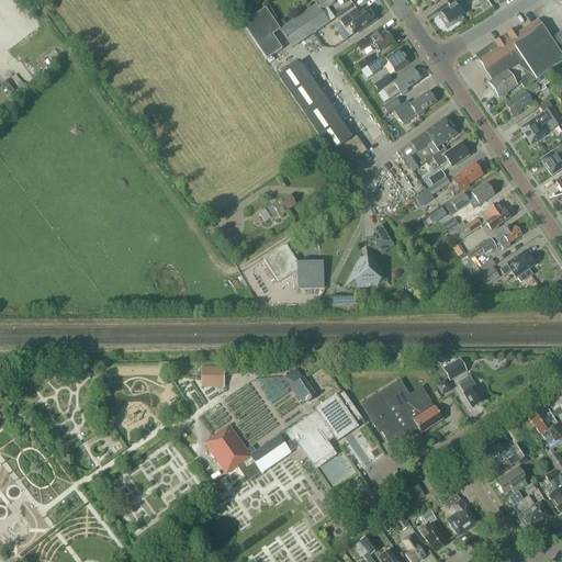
[(323,0),(316,6),(321,12),(336,2),(336,1),(337,0),(339,0),(344,4),(349,0),(323,0)]
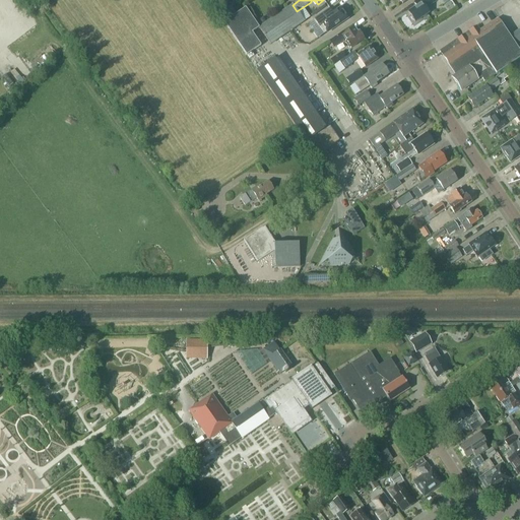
[(432,5),(438,0),(416,0),(414,2),(417,6),(408,12),(410,16),(410,17),(412,20),(413,20),(414,22),(423,17),(424,17),(427,16),(427,14),(429,13),(425,7),(431,4),(432,5)]
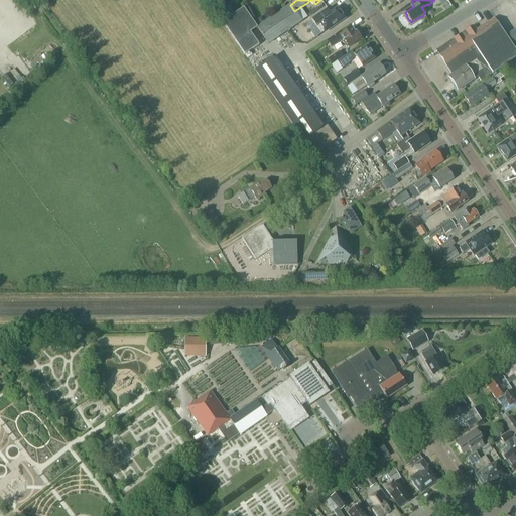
[(268,44),(301,21),(294,11),(290,5),(276,14),(257,27),(268,44)]
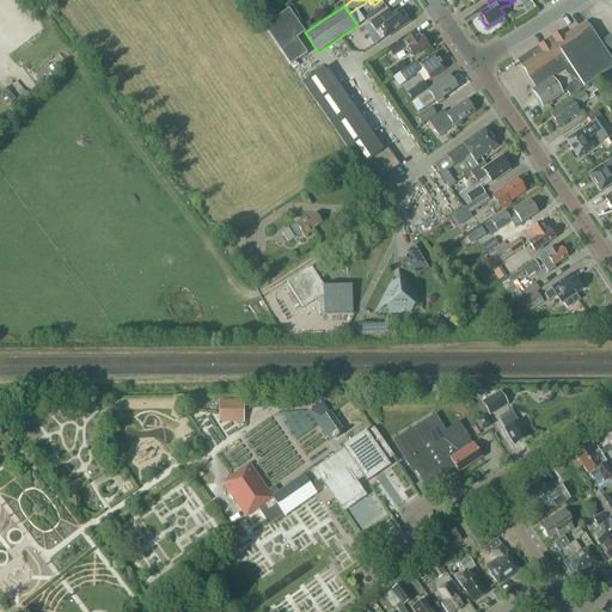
[(271,20),(277,16),(273,7),(265,12),(271,20)]
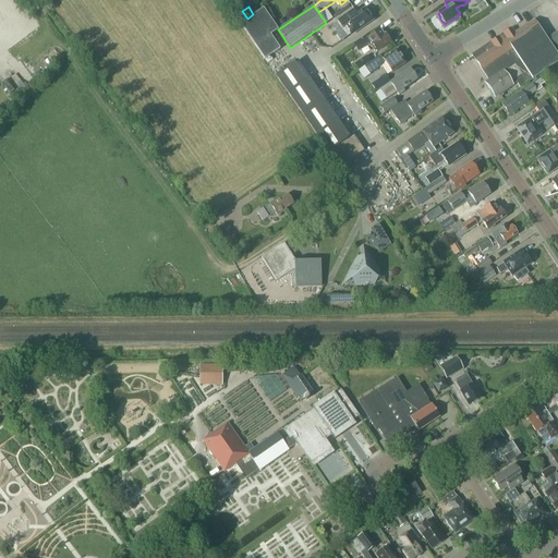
[(263,9),(240,24),(264,59),(279,49),(270,35),(278,29),(263,9)]
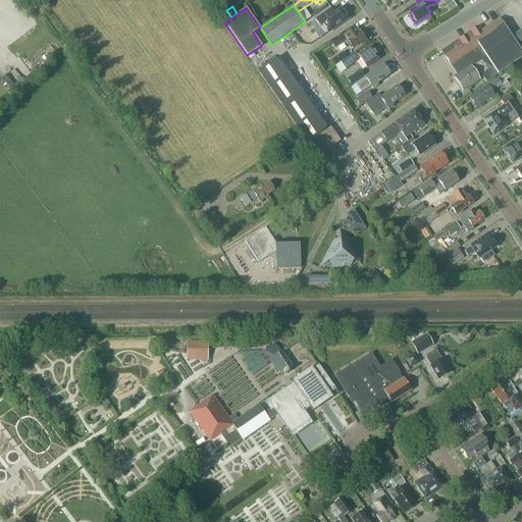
[(320,28),(313,32),(318,39),(328,33),(335,28),(336,28),(350,18),(349,17),(349,15),(347,13),(345,12),(342,8),(335,12),(333,8),(315,20),(320,28)]
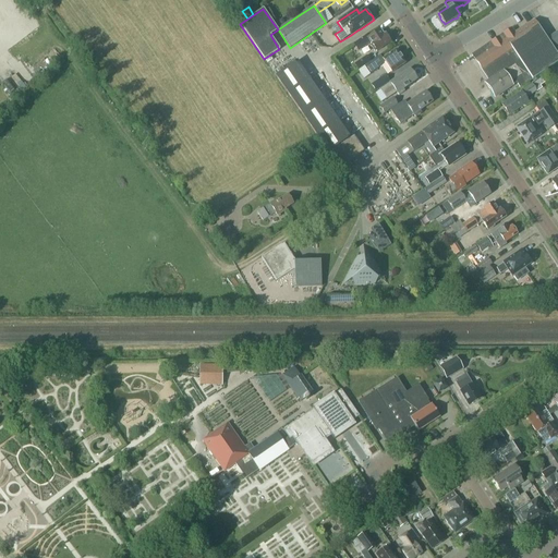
[(510,87),(512,86),(511,85),(517,83),(520,87),(532,80),(557,61),(557,33),(547,40),(534,21),(514,34),(511,28),(501,36),(472,56),(489,81),(485,83),(495,97),(505,91),(507,91),(509,88),(510,87)]
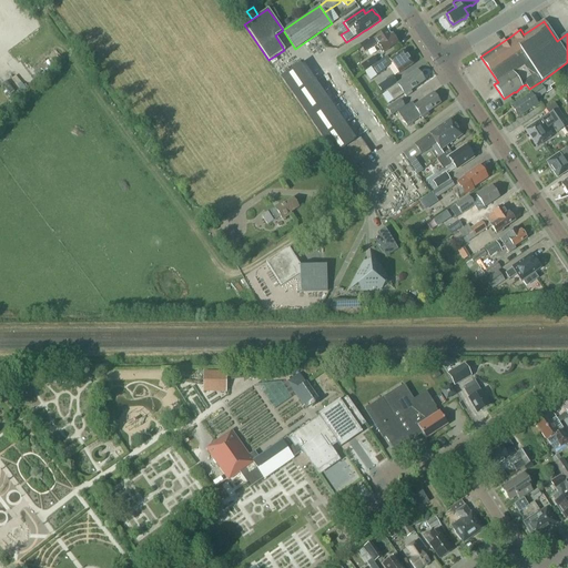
[(373,36),(359,44),(364,51),(377,42),(384,52),(397,43),(392,34),(391,36),(386,30),(374,39),(373,36)]
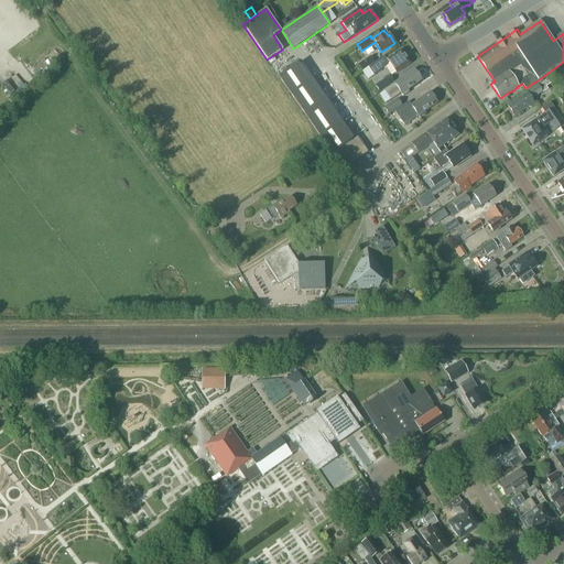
[(384,56),(376,62),(368,67),(373,75),(389,64),(396,74),(410,64),(400,51),(387,60),(384,56)]
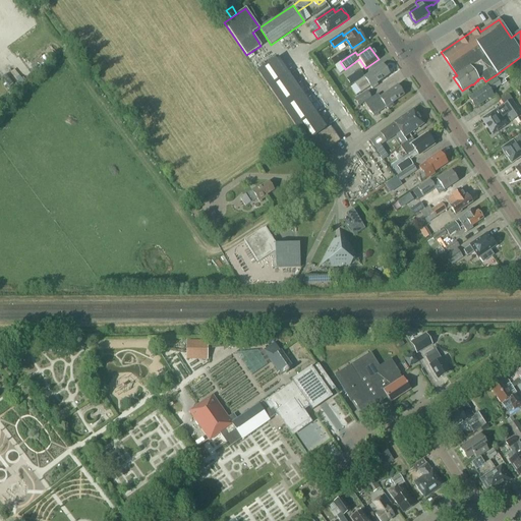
[(347,57),(343,52),(333,58),(337,64),(340,62),(347,57)]
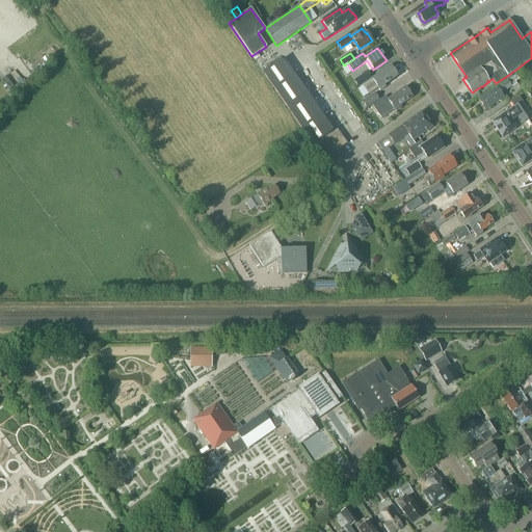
[(324,159),(347,143),(337,128),(334,130),(284,58),(263,73),(306,135),(313,145),(314,144),(324,159)]
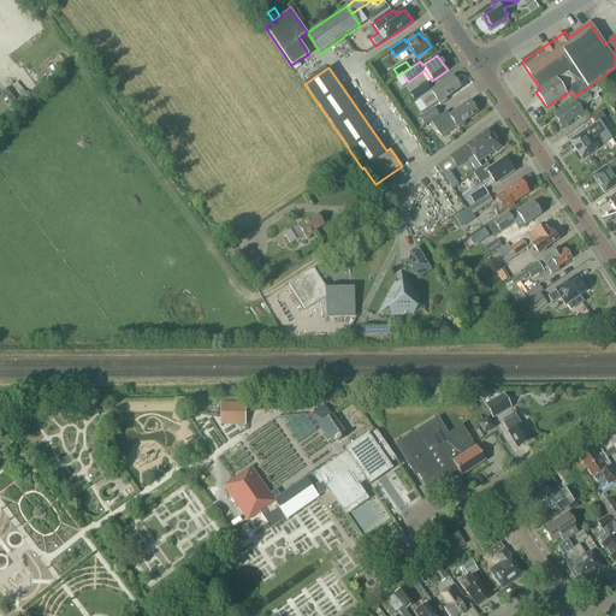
[(446,101),(444,99),(460,88),(452,76),(419,98),(427,110),(438,102),(440,105),(446,101)]
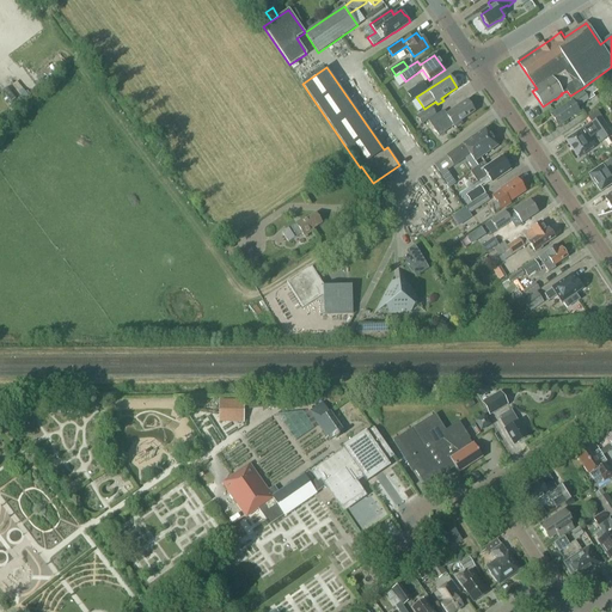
[(407,93),(411,101),(428,90),(422,83),(407,93)]
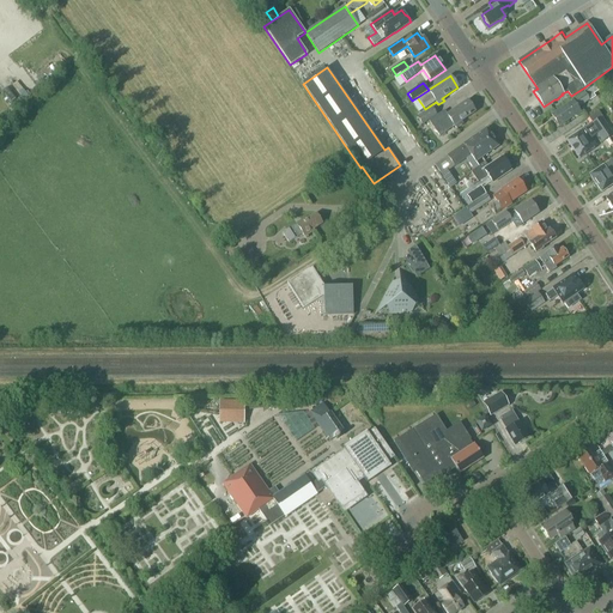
[(589,87),(583,92),(584,92),(589,99),(590,101),(596,97),(594,93),(600,90),(596,84),(590,89),(589,87)]
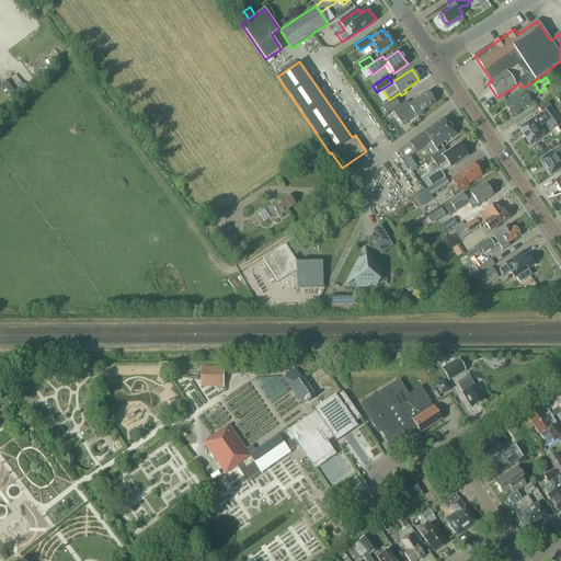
[(504,105),(507,110),(507,112),(508,114),(511,114),(512,116),(525,106),(528,107),(533,104),(528,99),(539,91),(535,84),(524,92),(504,105)]
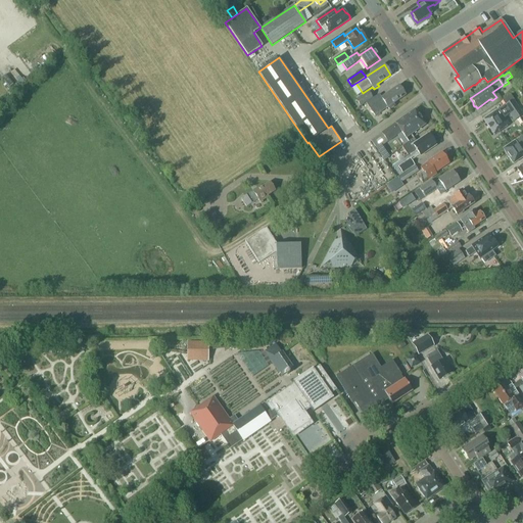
[(395,106),(393,103),(406,95),(398,86),(381,98),(379,95),(366,104),(375,117),(388,108),(389,110),(395,106)]
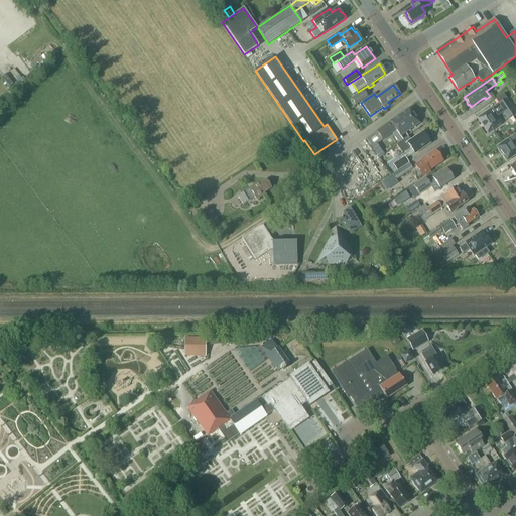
[(351,99),(355,106),(368,97),(363,91),(351,99)]
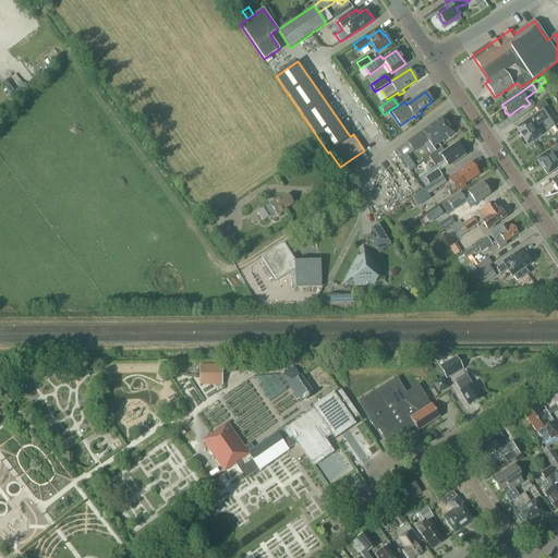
[(538,136),(543,133),(538,126),(544,122),(548,130),(557,123),(557,122),(547,107),(528,120),(516,128),(526,145),(538,136)]
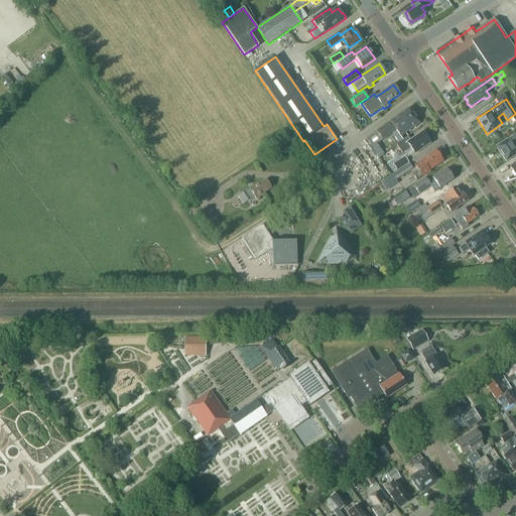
[(419,123),(409,109),(390,122),(376,132),(382,140),(396,130),(400,136),(419,123)]
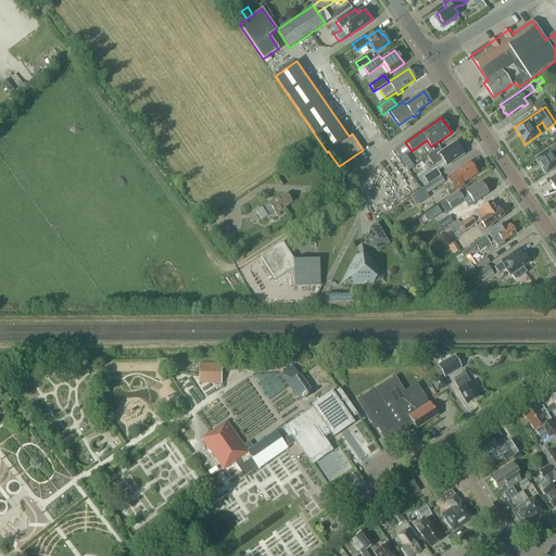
[(442,151),(440,148),(427,156),(433,165),(442,160),(446,166),(464,154),(463,153),(463,151),(460,149),(459,149),(455,142),(442,151)]
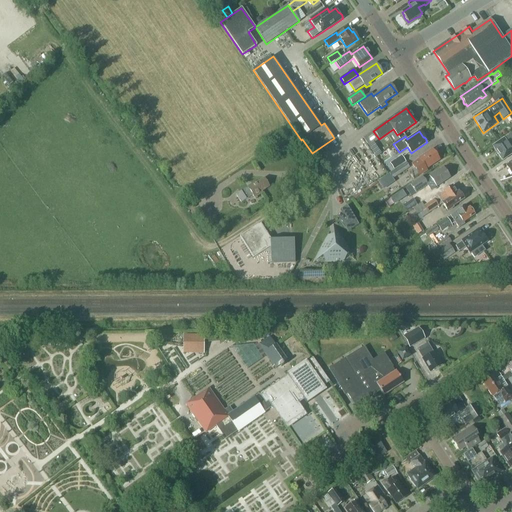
[(511,134),(493,146),(502,160),(511,153),(511,134)]
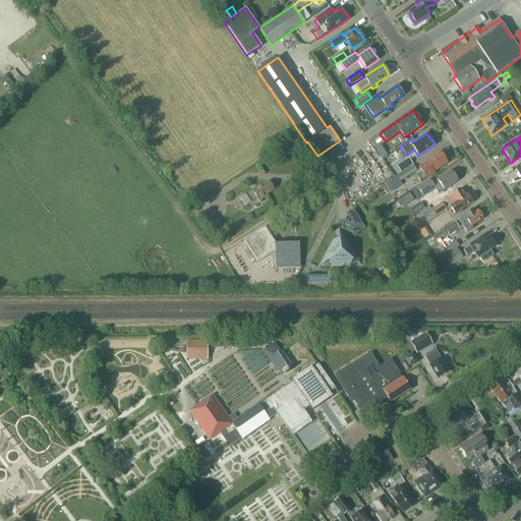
[(427,160),(427,161),(425,162),(426,162),(418,167),(422,172),(417,174),(420,182),(426,178),(433,173),(432,172),(447,163),(440,153),(430,158),(429,158),(427,160)]
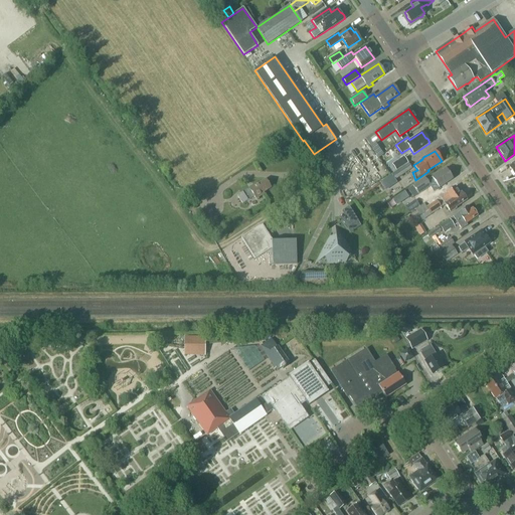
[(396,171),(408,163),(403,156),(391,164),(396,171)]
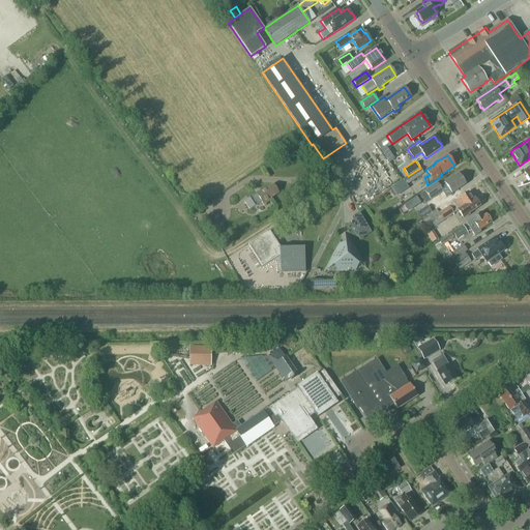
[(424,174),(420,168),(403,179),(407,185),(424,174)]
